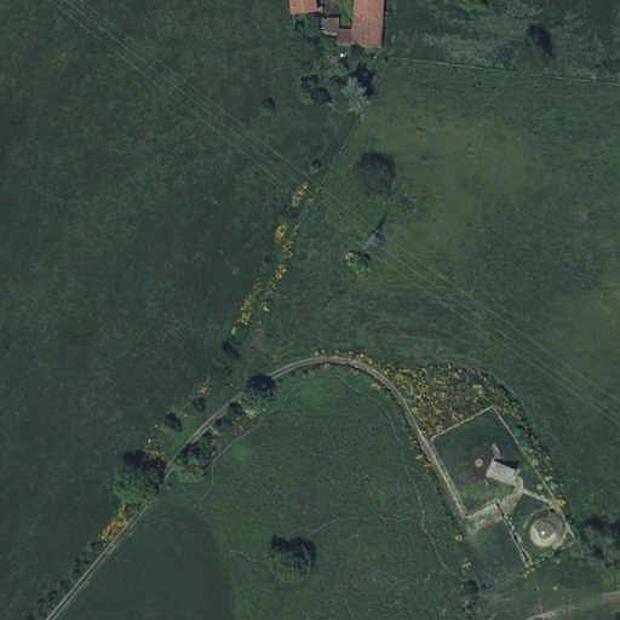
[(292,0),(294,15),(316,12),(315,0),(292,0)]
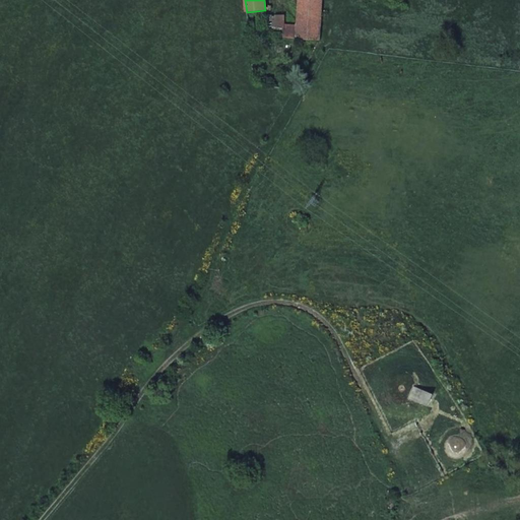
[(299,0),(299,15),(320,17),(321,0),(299,0)]
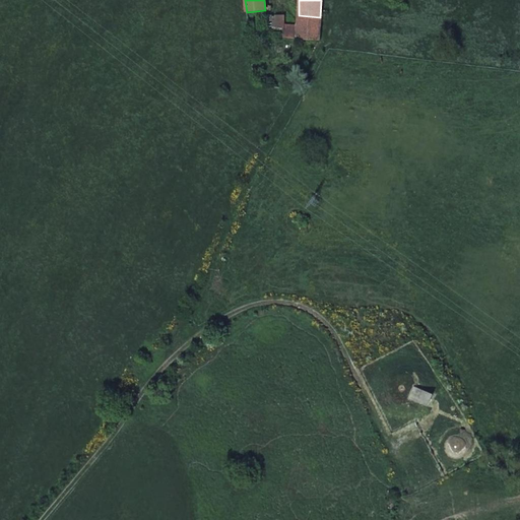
[(297,39),(319,41),(320,17),(299,15),(298,26),(297,39)]
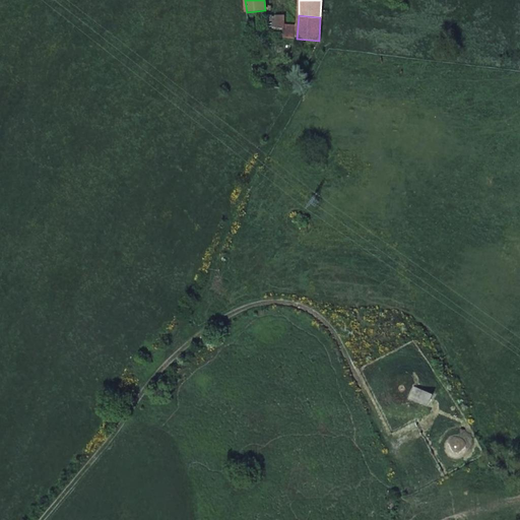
[(283,38),(297,39),(298,26),(284,25),(284,16),(265,16),(266,30),(278,28),(283,30),(283,38)]
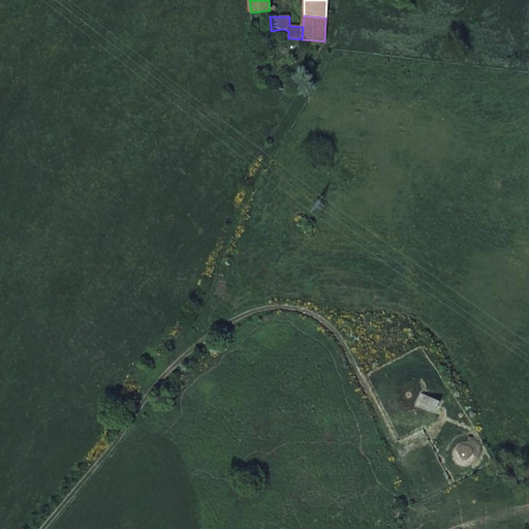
[(440,402),(423,394),(417,405),(435,412),(440,402)]
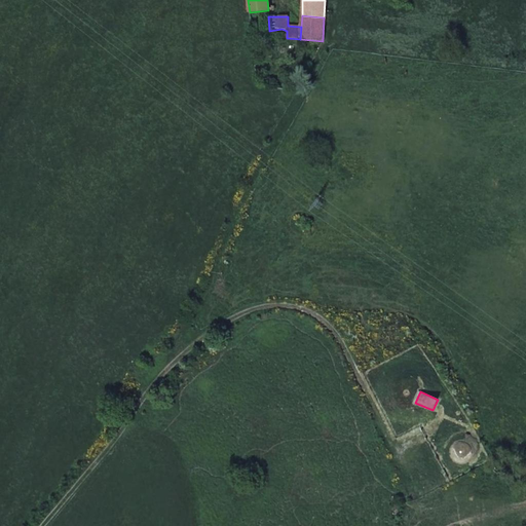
All buildings are outlined.
